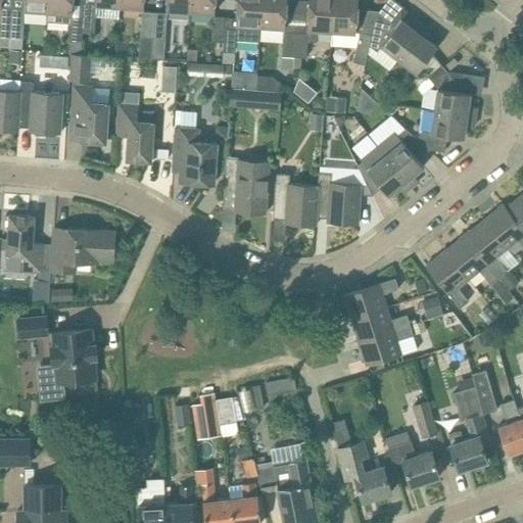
[(49,10),(49,0),(25,0),(25,9),(48,10),(49,10)]
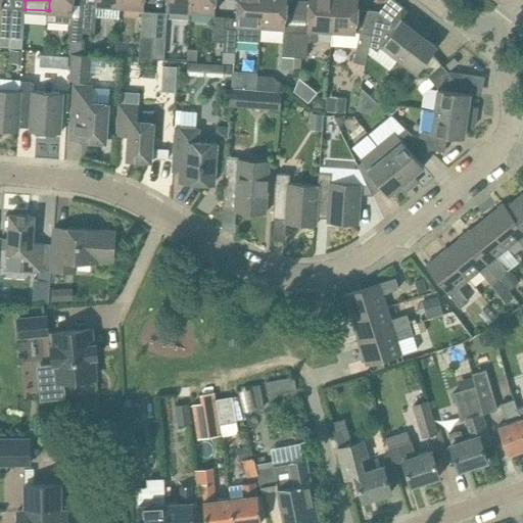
[(69,52),(72,52),(82,52),(83,33),(84,17),(73,16),(74,0),(49,0),(49,10),(48,10),(47,21),(70,22),(69,52)]
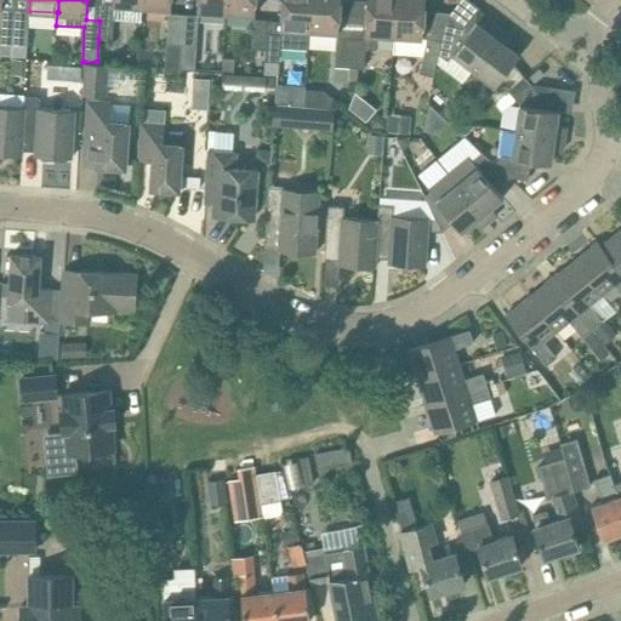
[(143,6),(142,0),(114,0),(114,10),(101,9),(100,21),(98,39),(113,39),(114,20),(142,22),(143,6)]
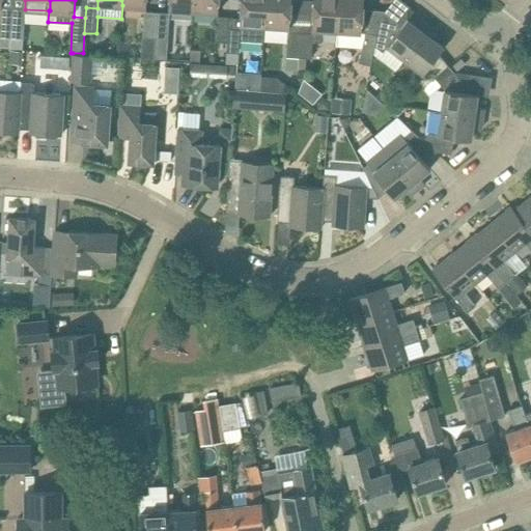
[(195,10),(195,0),(171,0),(171,8),(195,10)]
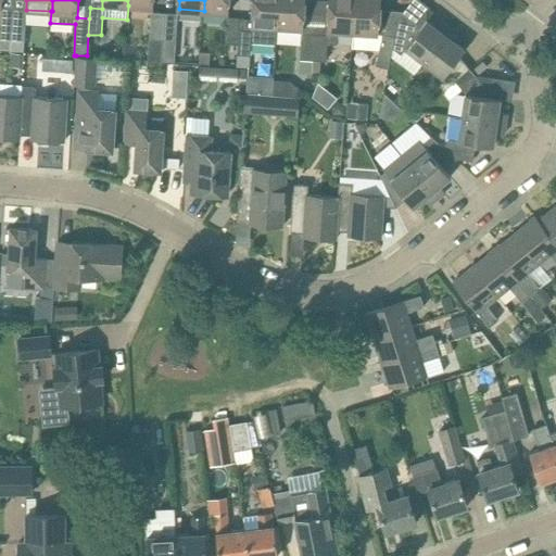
[(204,0),(204,11),(230,12),(230,0),(204,0)]
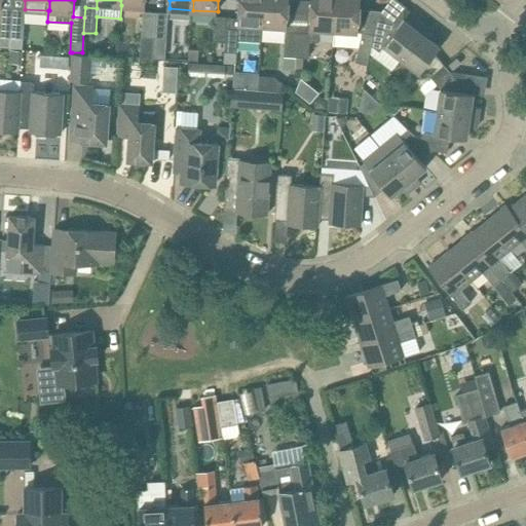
[(240,0),(239,17),(228,16),(226,51),(237,52),(238,40),(262,42),(263,26),(264,26),(265,0),(240,0)]
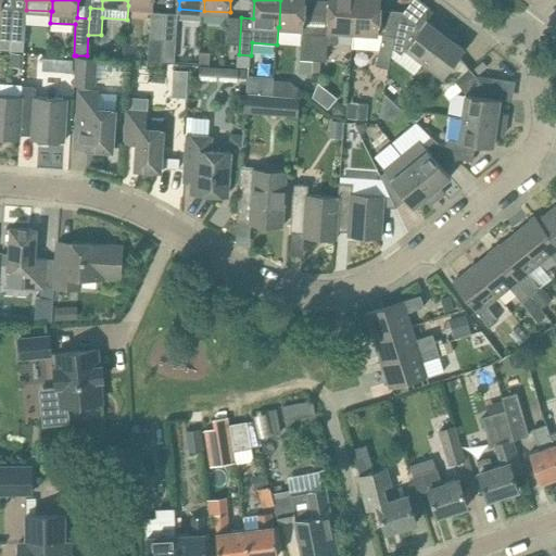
[(280,0),(279,27),(305,29),(305,0),(280,0)]
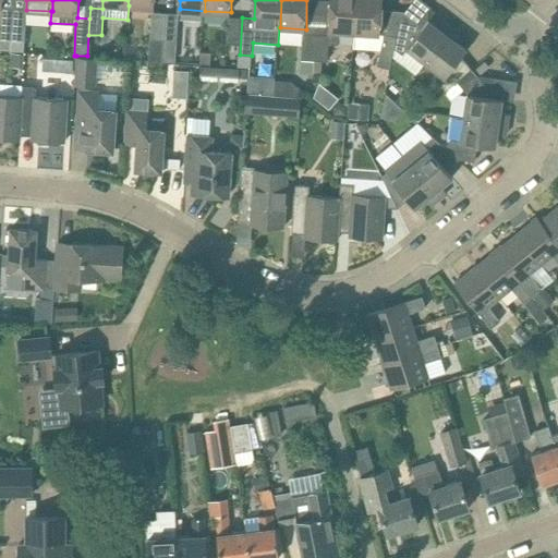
[(353,33),(355,0),(330,0),(327,35),(316,35),(314,61),(313,74),(322,74),(323,61),(328,62),(329,45),(338,45),(339,32),(353,33)]
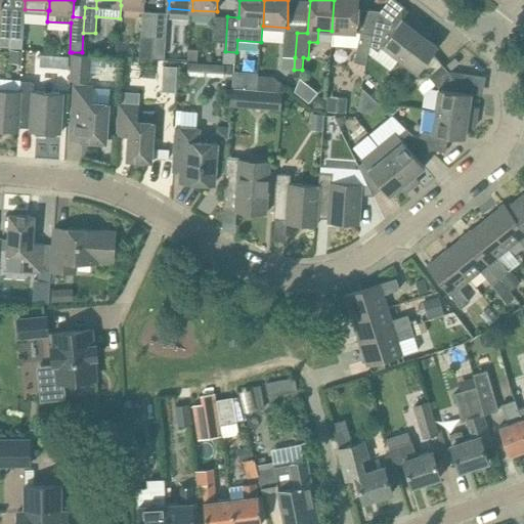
[(334,0),(332,31),(331,46),(357,47),(354,61),(366,64),(369,53),(372,46),(370,45),(373,33),(357,32),(359,0),(334,0)]
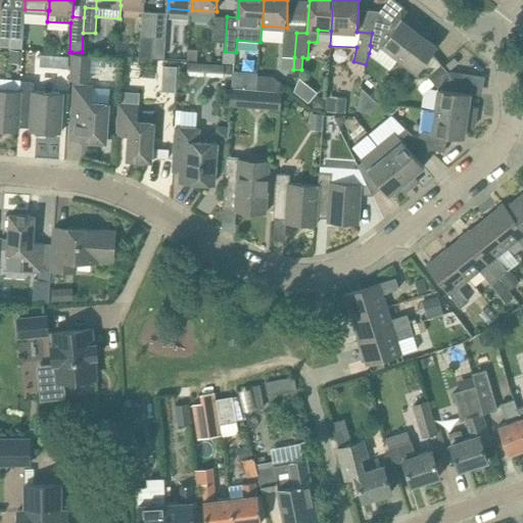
[(369,53),(390,69),(398,57),(424,25),(417,19),(412,27),(401,18),(396,26),(379,11),(379,10),(378,10),(372,33),(370,45),(371,46),(369,53)]
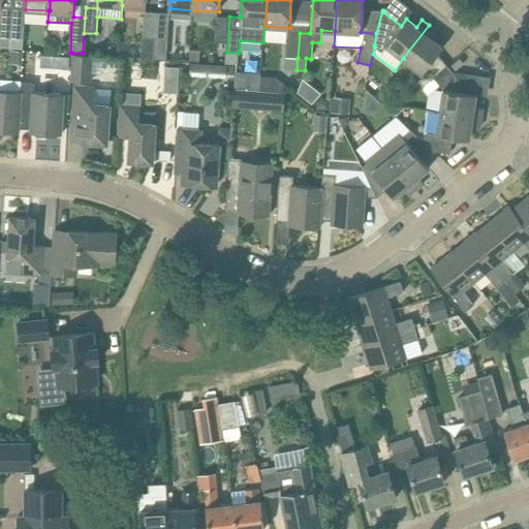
[(0,11),(0,47),(10,48),(13,12),(0,11)]
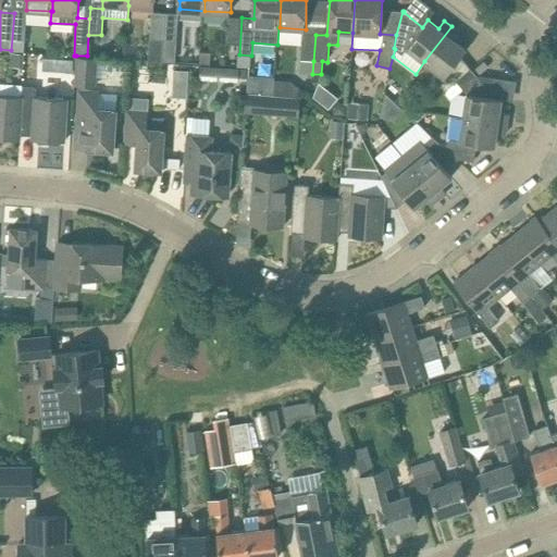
[(164,39),(166,13),(152,12),(148,61),(162,62),(164,39)]
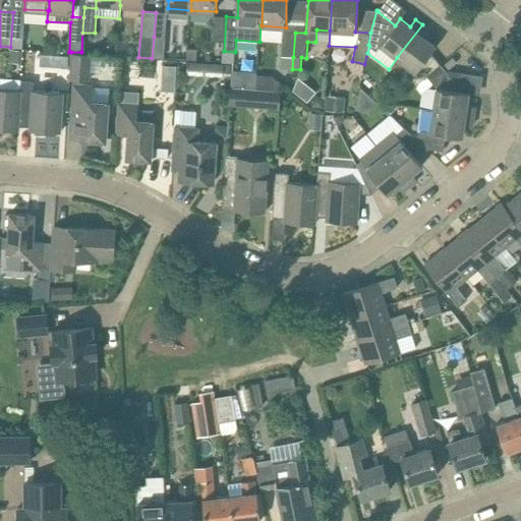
[(25,13),(13,12),(10,47),(10,48),(22,49),(23,38),(24,38),(25,13)]
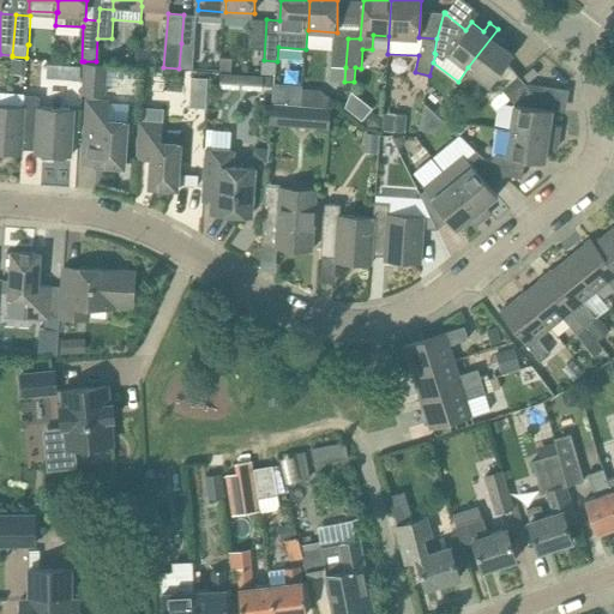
[(199,16),(184,14),(181,43),(197,44),(199,16)]
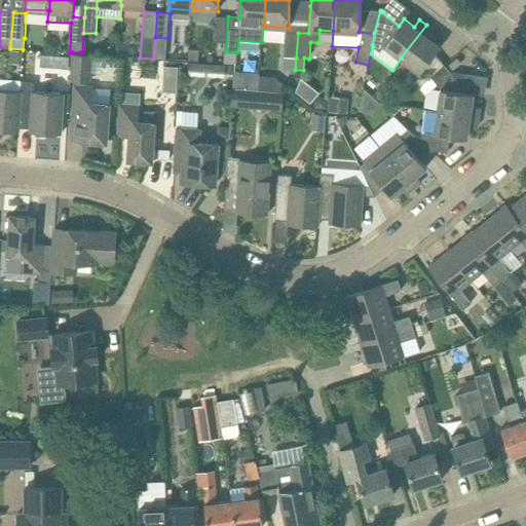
[(226,51),(228,16),(217,15),(215,42),(217,42),(217,48),(225,48),(225,51),(226,51)]
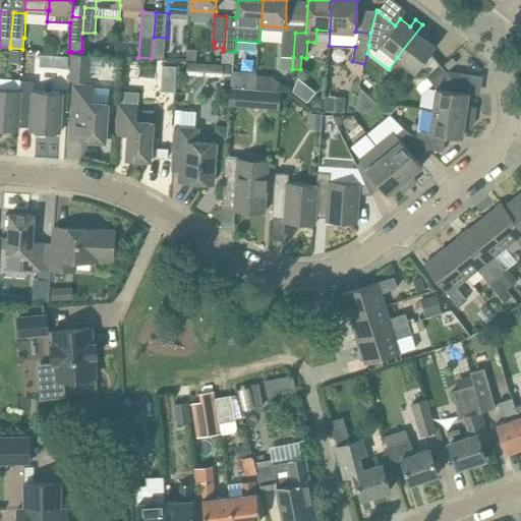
[(422,24),(397,57),(415,71),(410,78),(402,88),(406,92),(426,75),(441,64),(430,53),(436,46),(425,38),(430,32),(422,24)]
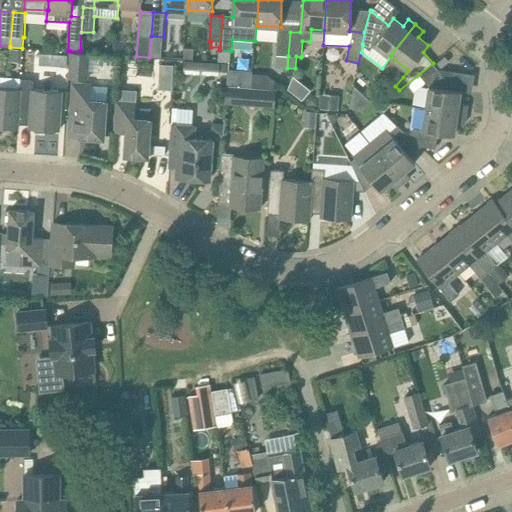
[(276,55),(288,56),(290,32),(278,31),(276,55)]
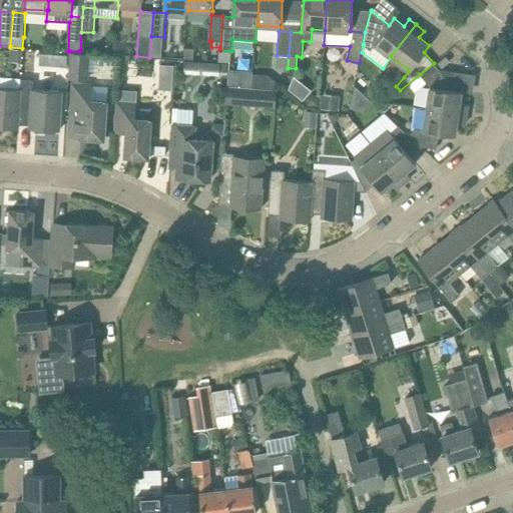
[(9,61),(21,62),(22,49),(11,49),(9,61)]
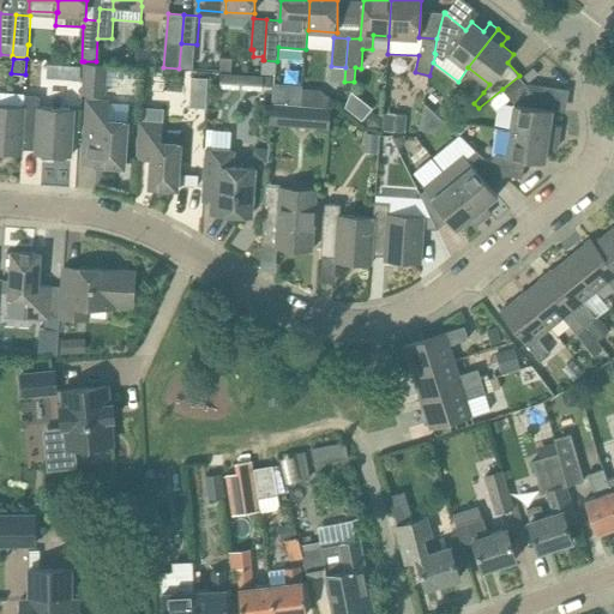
[(221,71),(233,72),(233,61),(222,60),(221,71)]
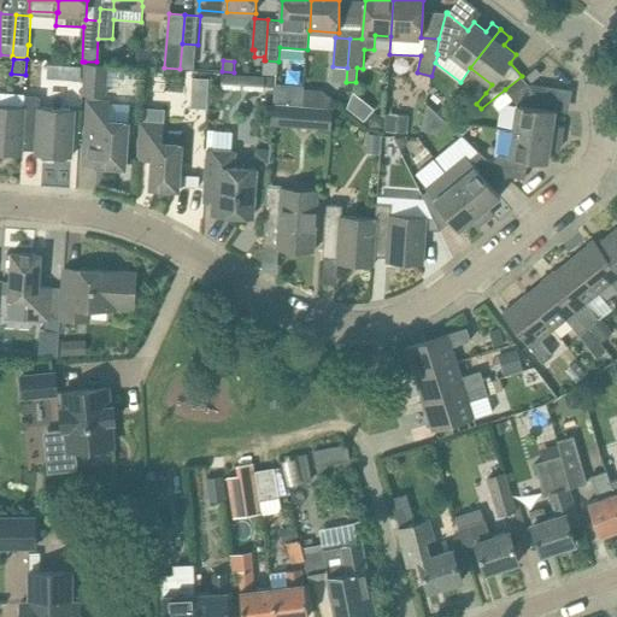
[(84,62),(83,86),(84,87),(84,93),(106,95),(109,64),(97,64),(97,62),(84,62)]
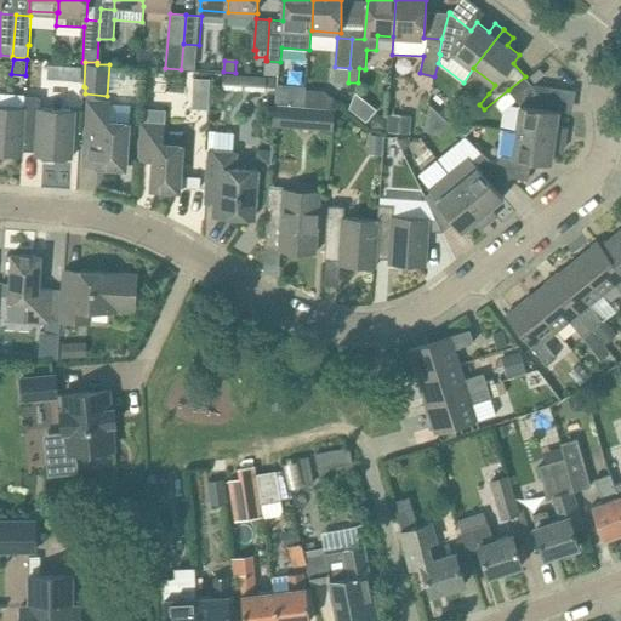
[(266,75),(280,77),(281,64),(267,63),(266,75)]
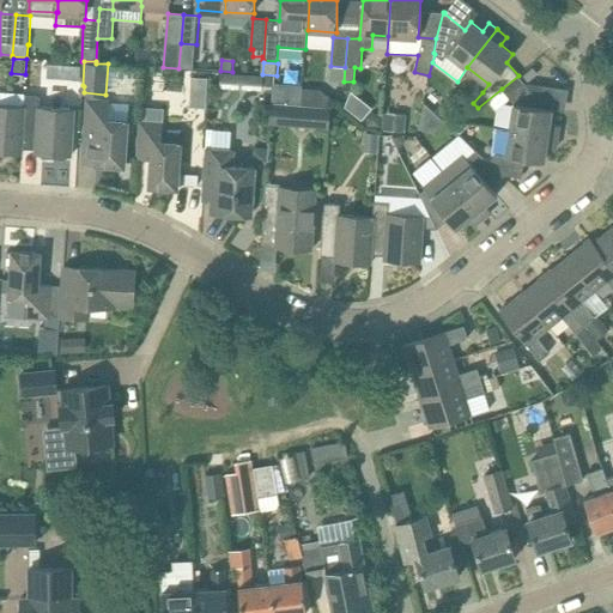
[(82,65),(65,64),(64,78),(80,79),(82,65)]
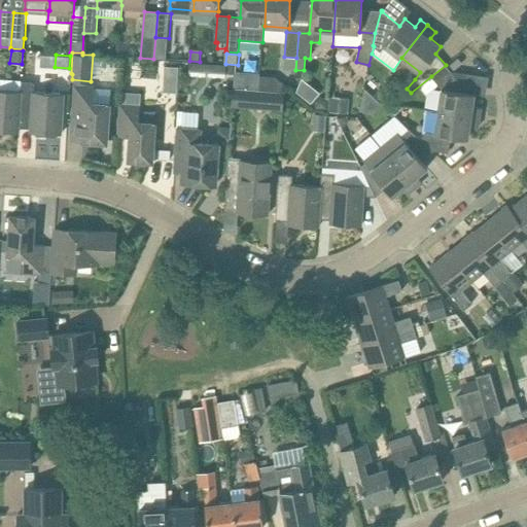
[(295,71),(295,70),(296,58),(284,57),(284,70),(295,71)]
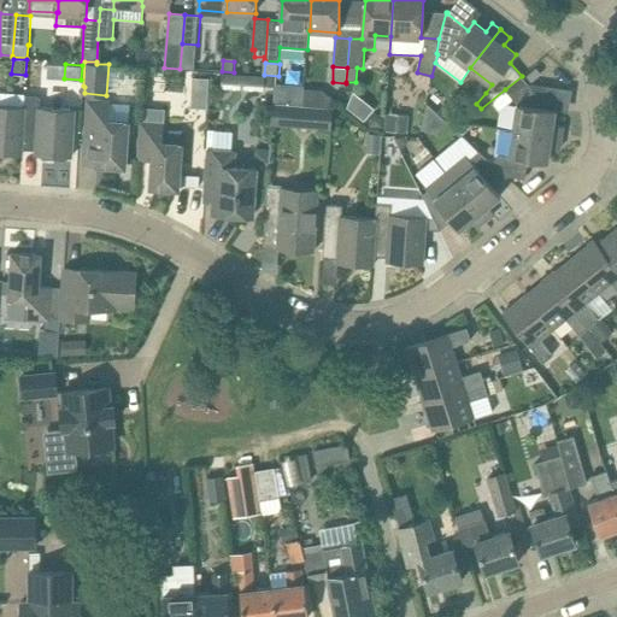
[(536,69),(527,77),(532,83),(542,75),(536,69)]
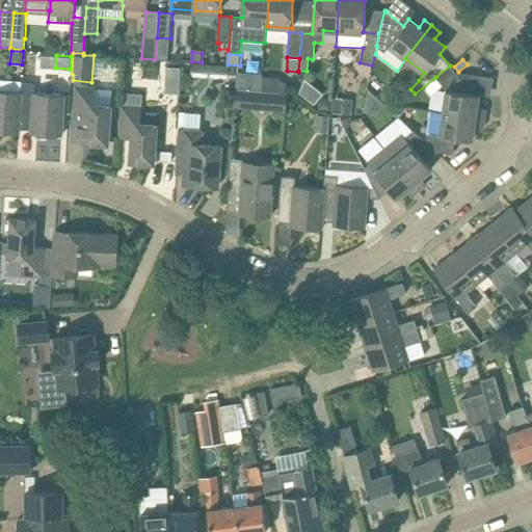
[(236,75),(237,65),(191,62),(190,72),(236,75)]
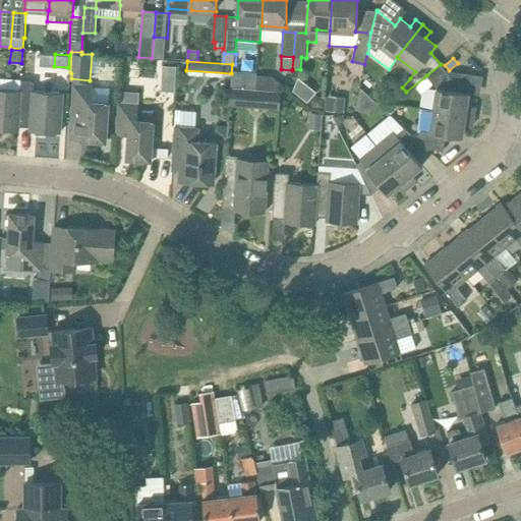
[(175,88),(176,64),(164,63),(163,87),(175,88)]
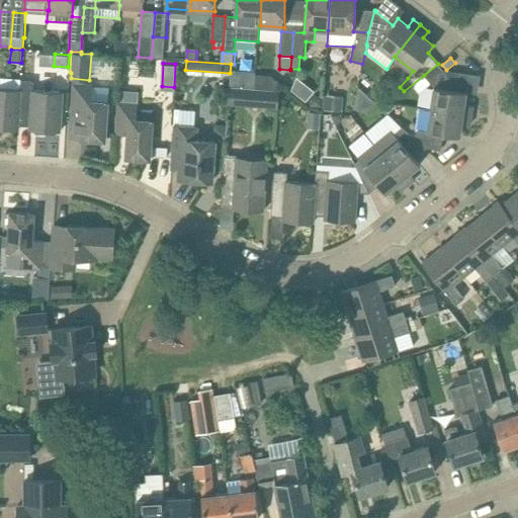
[(438,64),(424,75),(433,87),(430,108),(471,114),(473,105),(464,104),(466,92),(458,91),(460,73),(443,70),(438,64)]
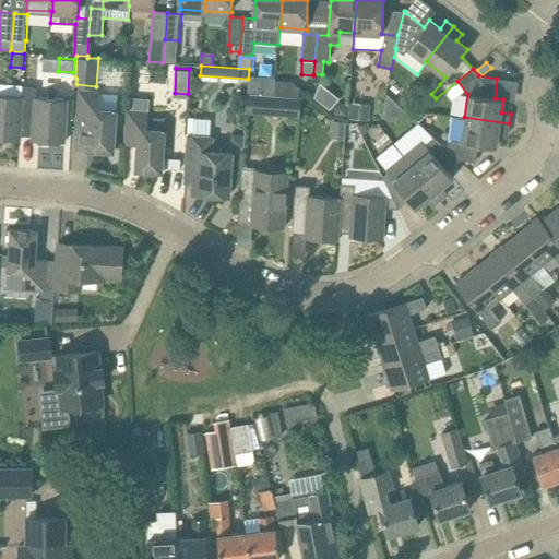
[(288,80),(278,79),(277,95),(294,96),(294,87),(288,80)]
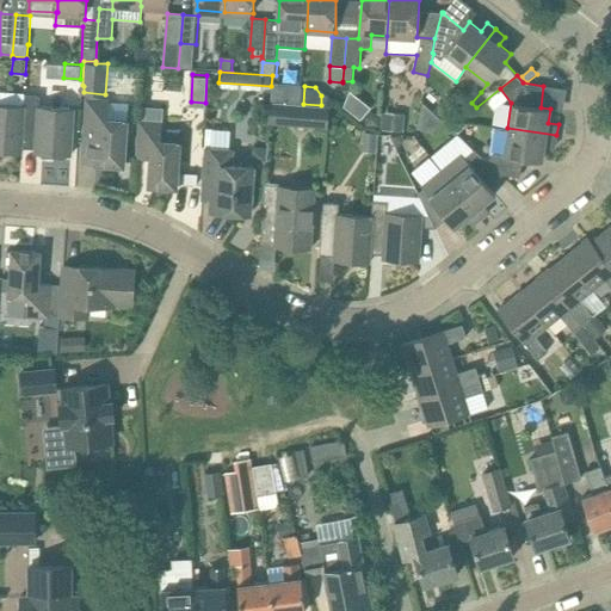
[(22,148),(22,153),(23,153),(23,148),(36,149),(36,154),(41,154),(43,156),(51,158),(54,155),(72,156),(74,107),(39,105),(39,96),(24,94),(23,105),(24,104),(22,148)]
